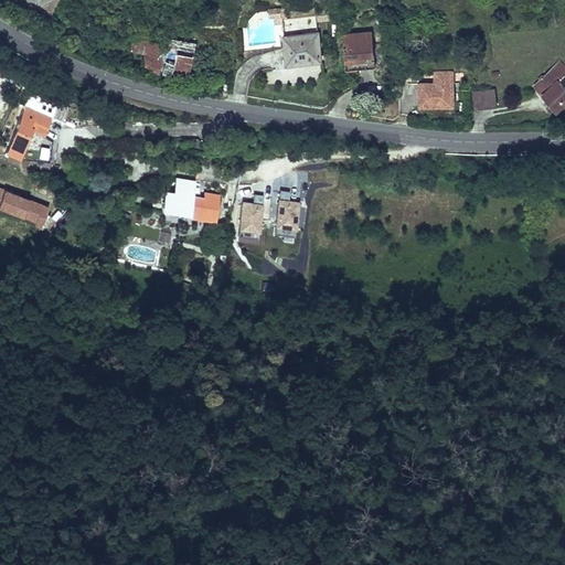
[(64,12),(60,24),(70,28),(74,17),(64,12)]
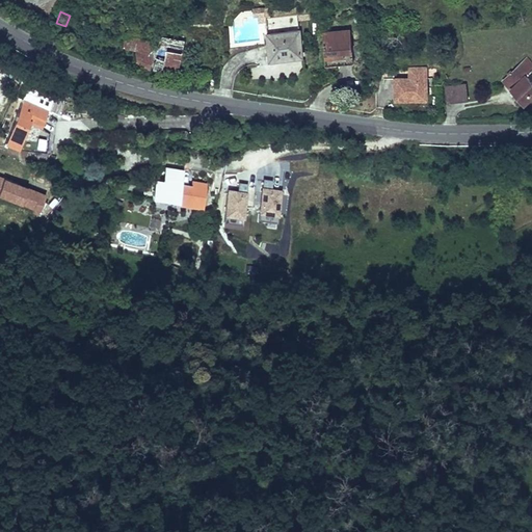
[(323,32),(326,64),(353,62),(350,30),(323,32)]
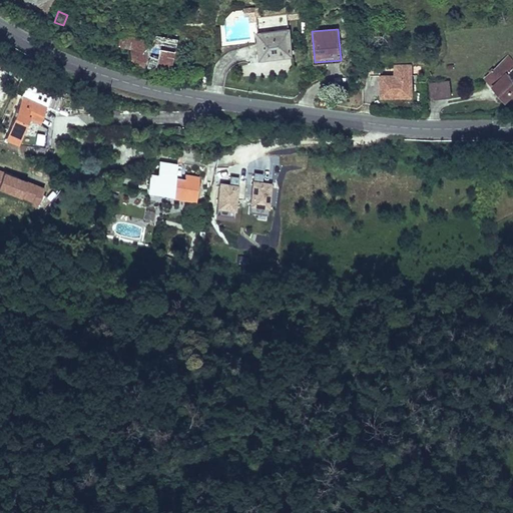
[(258,34),(261,58),(292,54),(289,30),(258,34)]
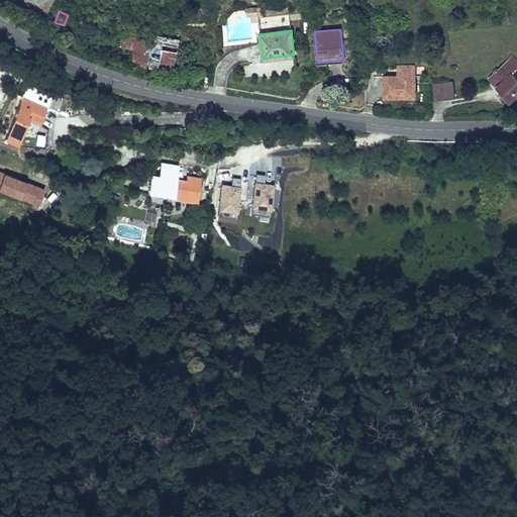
[(148,38),(122,33),(121,37),(147,43),(147,42),(148,38)]
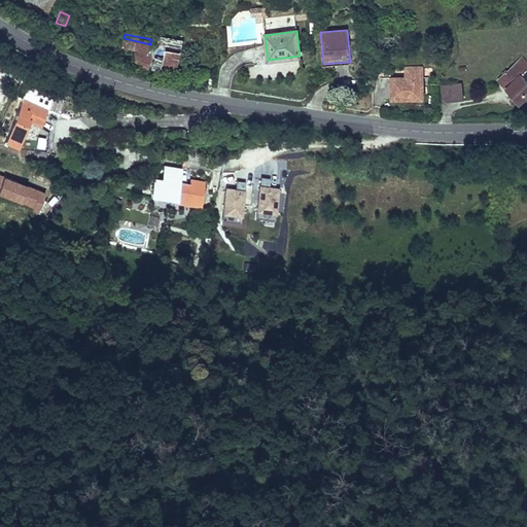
[(152,67),(154,58),(157,44),(150,43),(150,44),(124,38),(121,46),(136,49),(135,62),(142,63),(142,64),(152,67)]
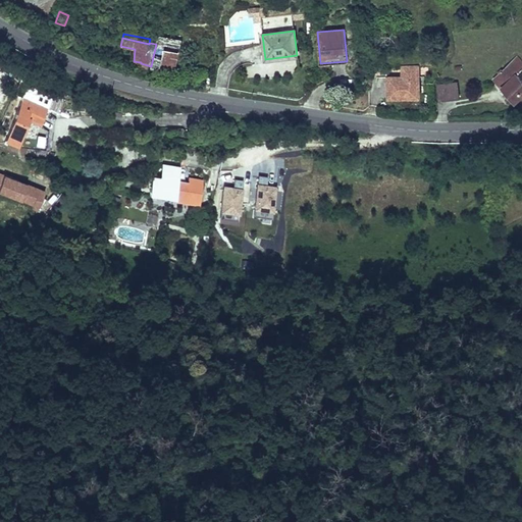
[(161,69),(163,58),(167,59),(178,60),(180,44),(157,40),(156,44),(153,57),(155,57),(153,68),(161,69)]
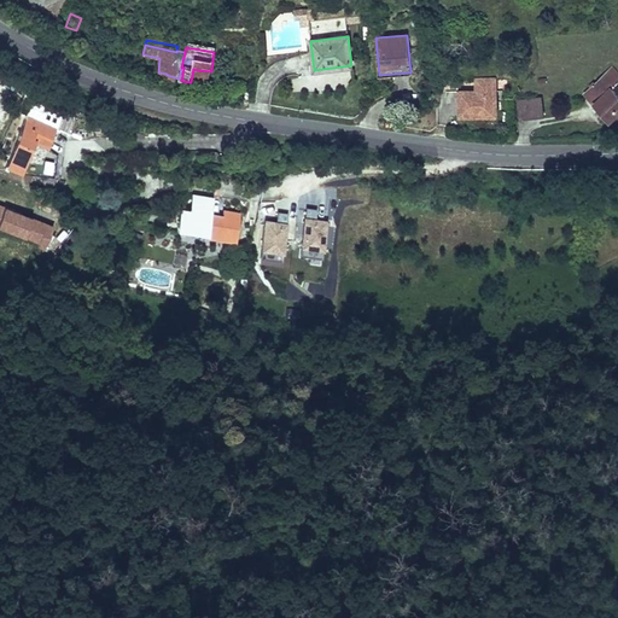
[(610,120),(617,111),(617,95),(611,89),(617,82),(617,75),(612,69),(595,85),(593,82),(589,86),(592,88),(586,93),(595,104),(598,101),(601,106),(599,109),(610,120)]
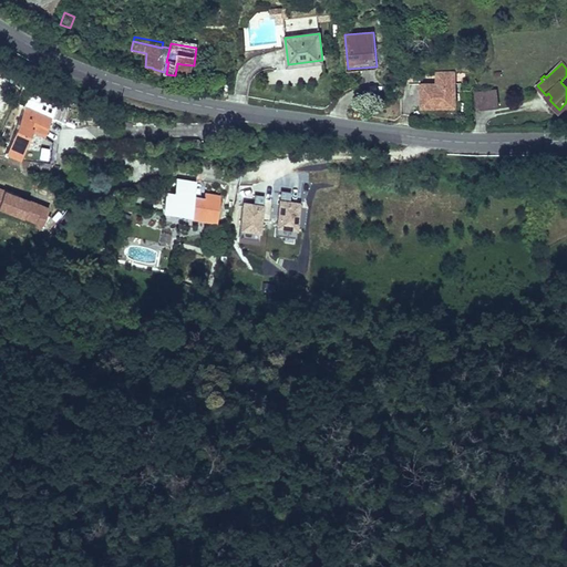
[(421,84),(422,105),(454,105),(454,72),(436,73),(437,84),(421,84)]
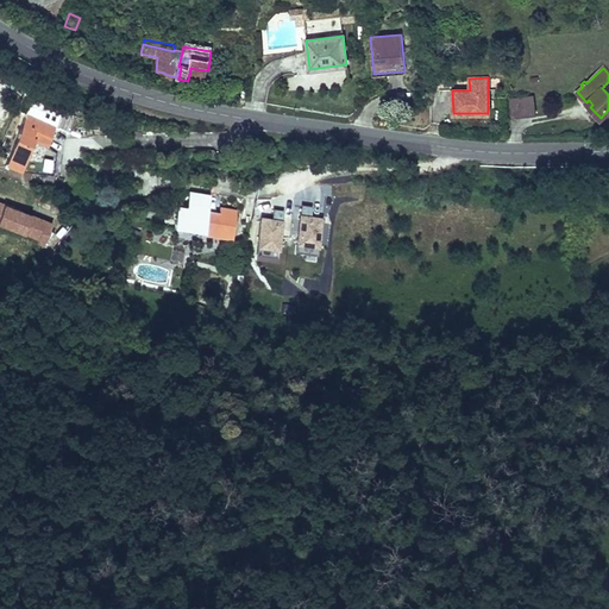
[(510,100),(513,118),(535,115),(534,98),(510,100)]
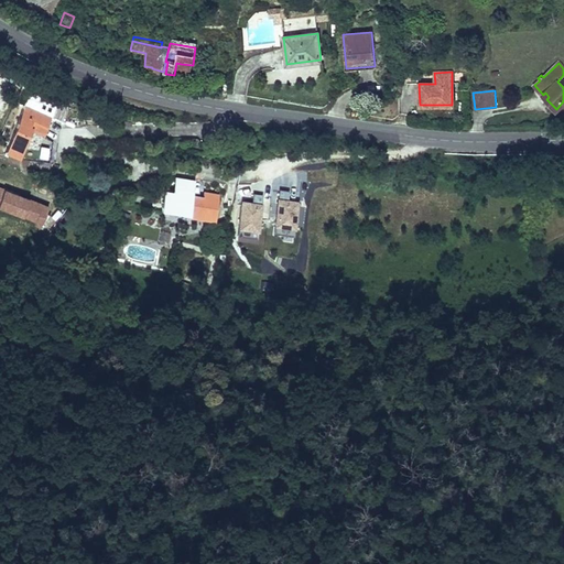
[(17,127),(6,151),(21,158),(24,148),(22,147),(30,127),(45,133),(52,118),(64,123),(71,107),(58,101),(57,105),(33,94),(21,105),(15,115),(11,125),(17,127)]
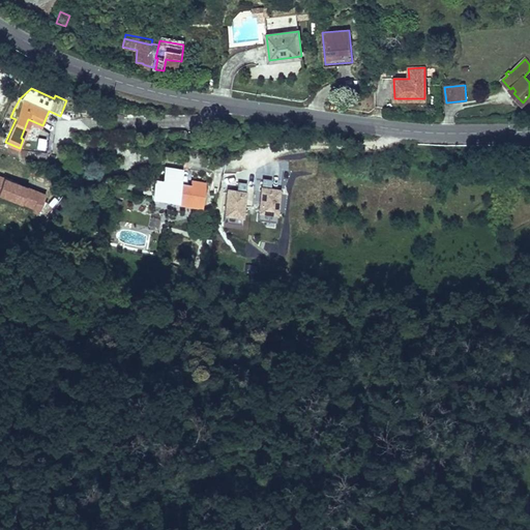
[(202,197),(205,180),(190,178),(189,184),(185,183),(185,179),(154,174),(151,190),(175,195),(175,198),(187,200),(187,194),(202,197)]
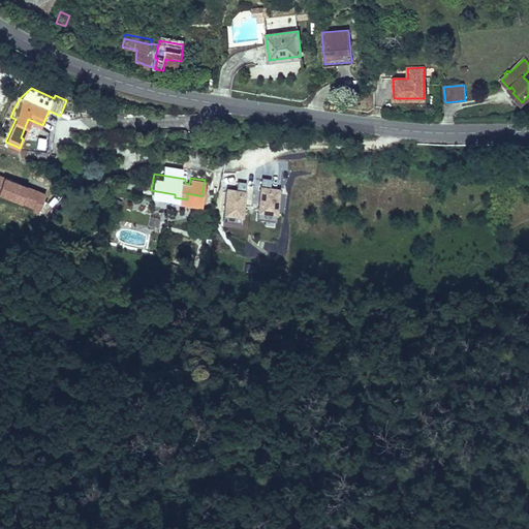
[(276,221),(278,188),(259,186),(257,220),(276,221)]
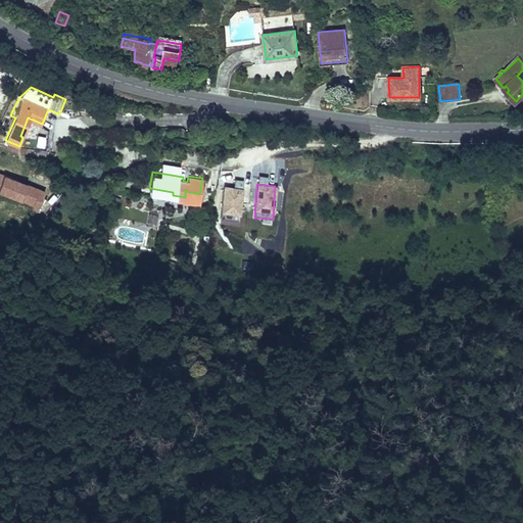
[(220,214),(240,216),(242,188),(221,186),(220,214)]
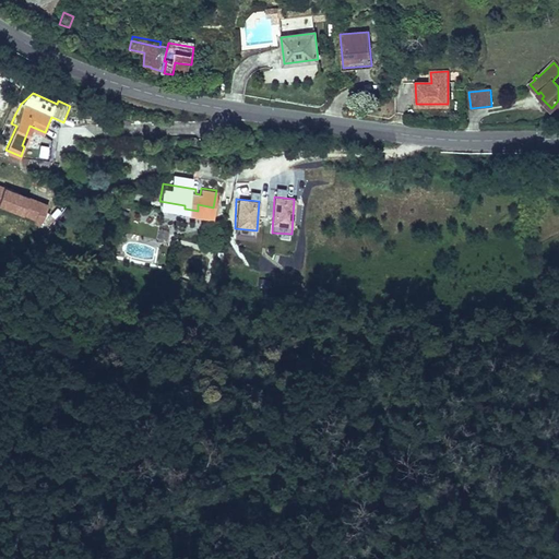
[(261,277),(260,287),(270,288),(271,280),(261,277)]
